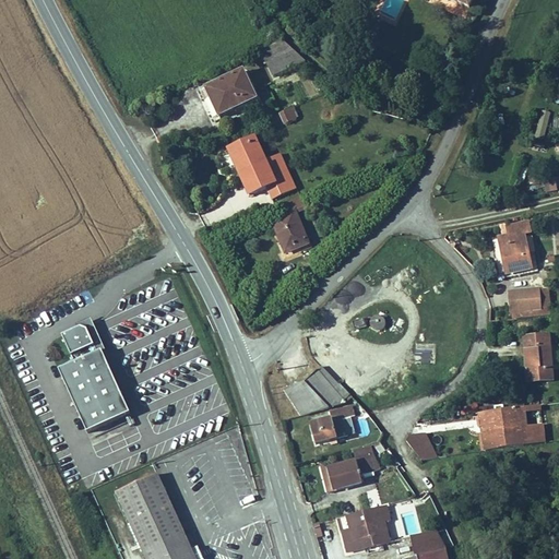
[(276,74),(311,61),(287,38),(272,44),(278,58),(272,61),(276,74)]
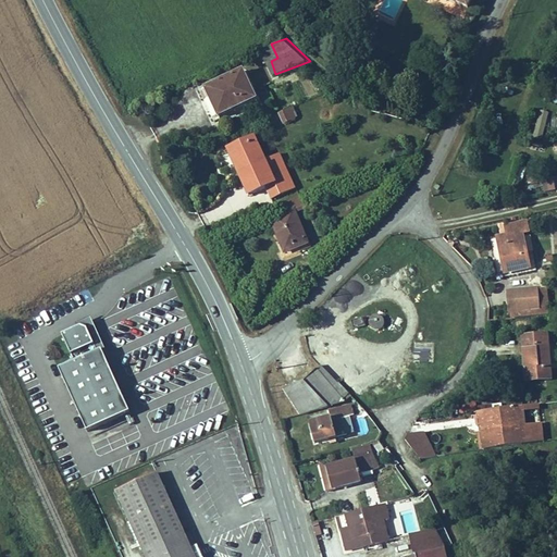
[(209,82),(221,110),(260,95),(246,66),(209,82)]
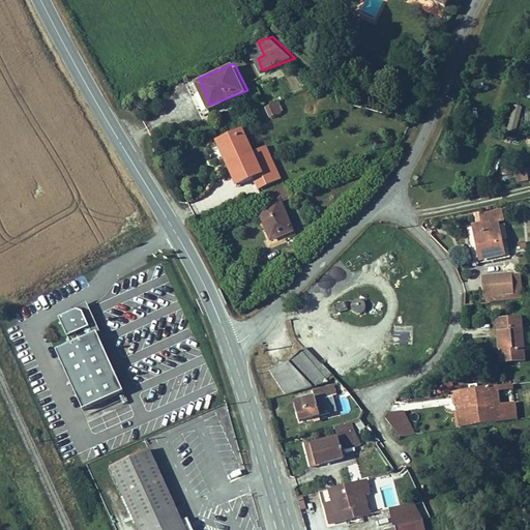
[(265,107),(269,118),(282,114),(278,102),(265,107)]
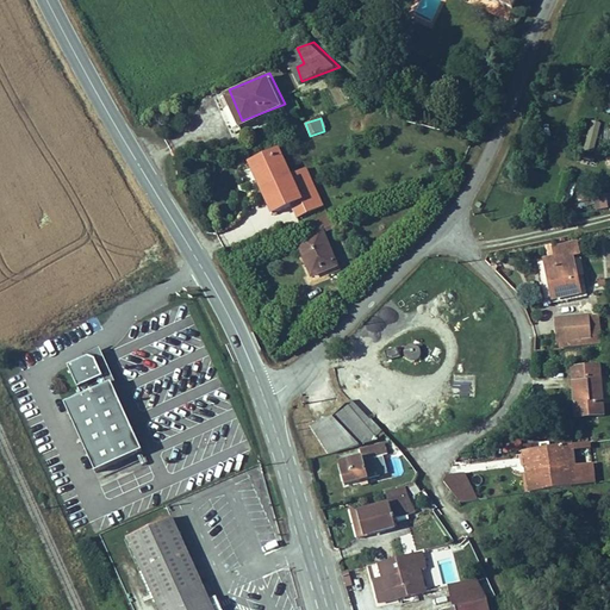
[(585,154),(596,154),(598,120),(587,120),(585,154)]
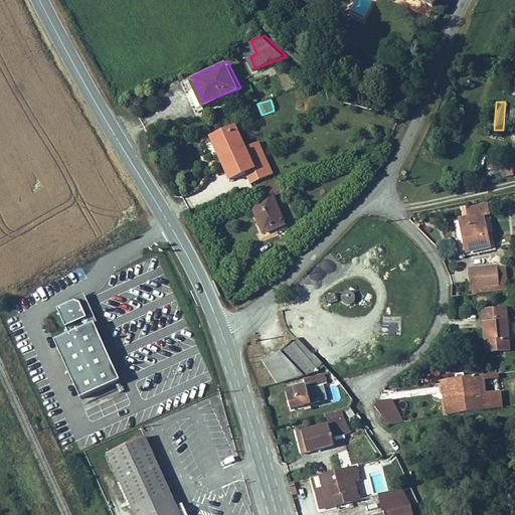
[(250,168),(232,125),(208,135),(227,178),(250,168)]
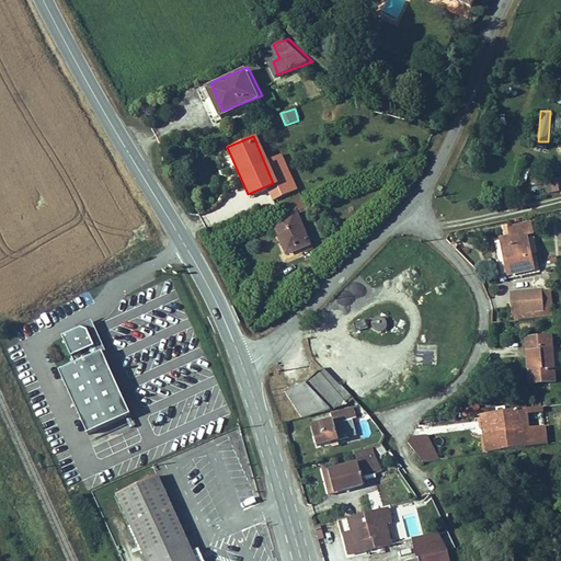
[(521,167),(517,182),(525,183),(528,169),(521,167)]
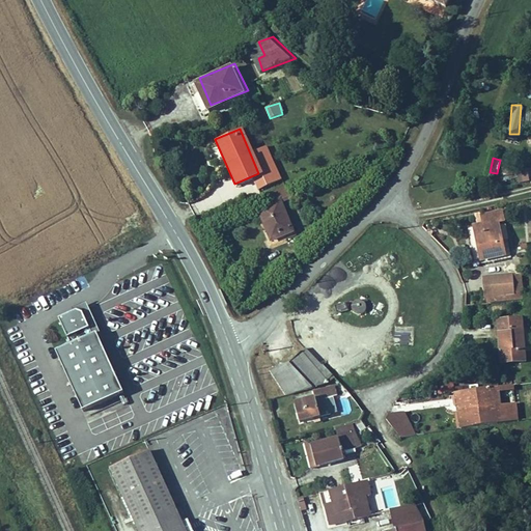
[(527,169),(516,169),(516,182),(527,182),(527,169)]
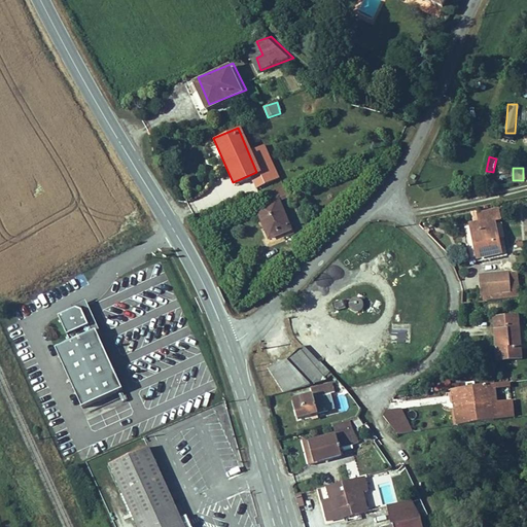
[(288,181),(265,190),(269,199),(258,203),(272,235),(293,225),(281,197),(296,190),(291,180),(288,181)]
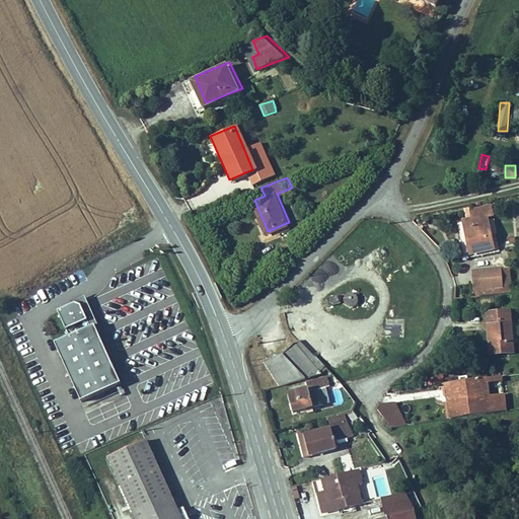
[(466,221),(471,253),(496,248),(490,217),(499,215),(496,204),(474,208),(476,219),(466,221)]
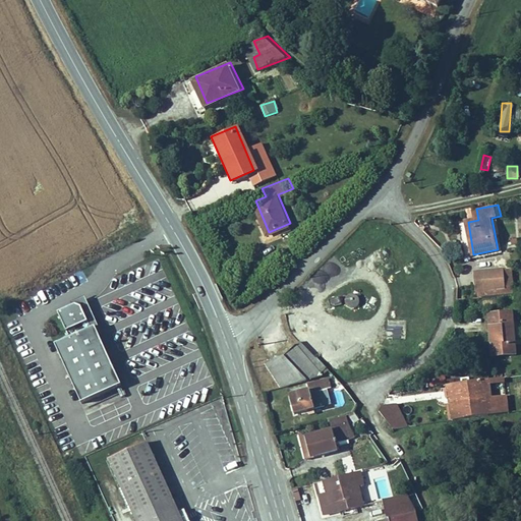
[(475,272),(476,286),(505,282),(503,267),(475,272)]
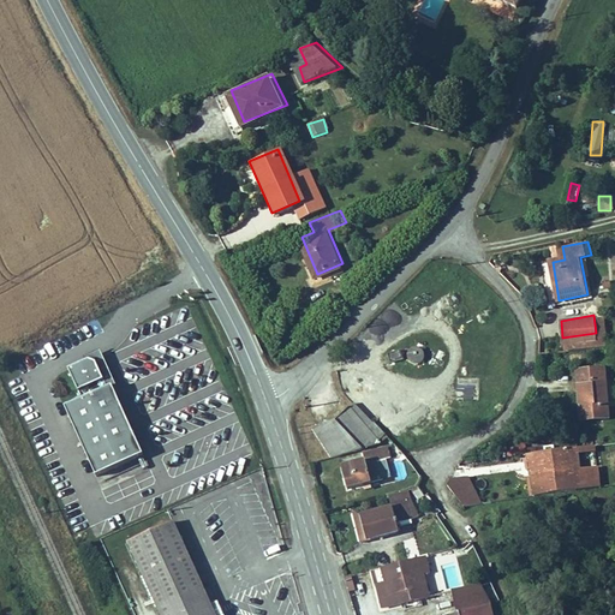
[(562,338),(563,345),(601,340),(599,333),(596,333),(562,338)]
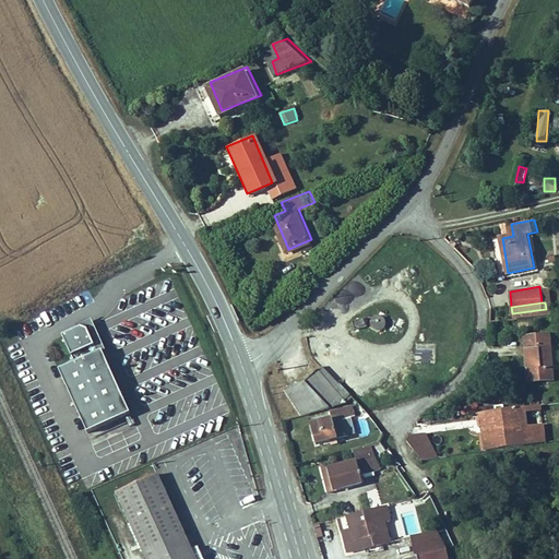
[(384,308),(381,307),(376,319),(379,321),(381,322),(384,321),(387,320),(389,318),(389,314),(389,311),(387,309),(384,308)]
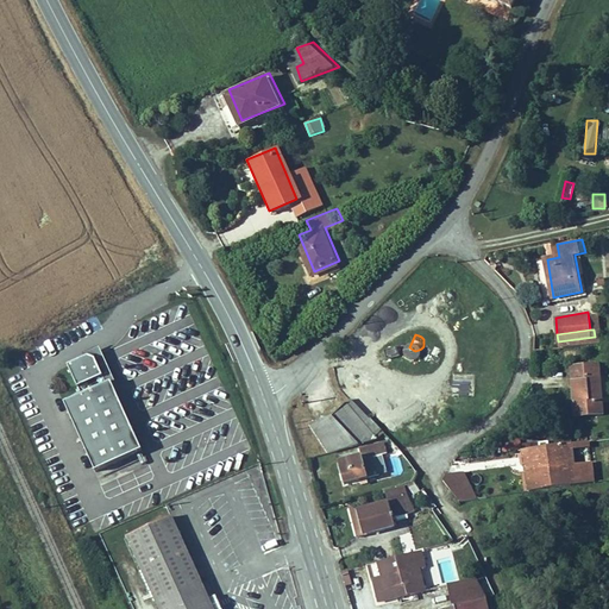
[(403,347),(402,339),(391,341),(393,349),(403,347)]
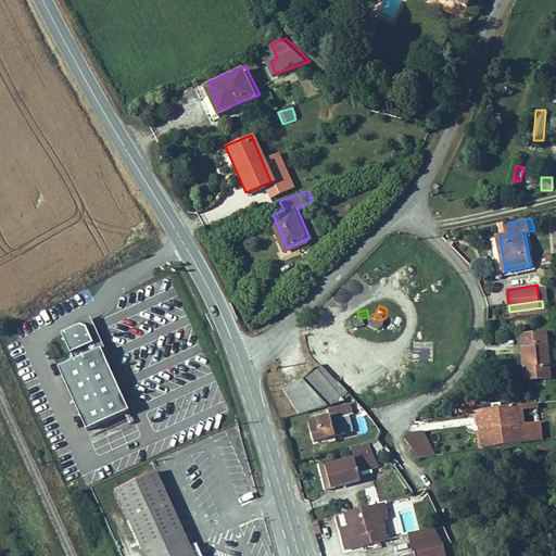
[(547,354),(545,330),(519,332),(522,356),(547,354)]
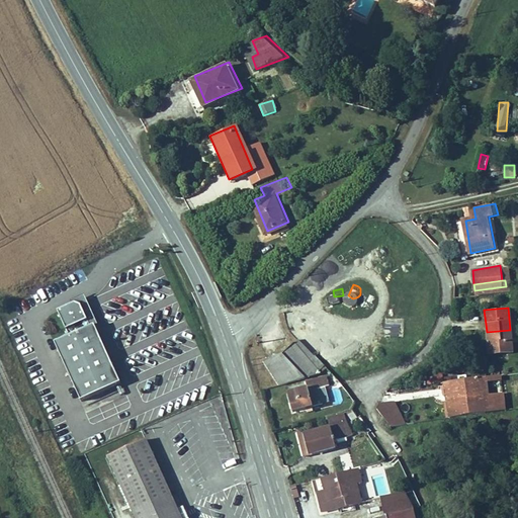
[(383,335),(401,337),(404,319),(386,317),(383,335)]
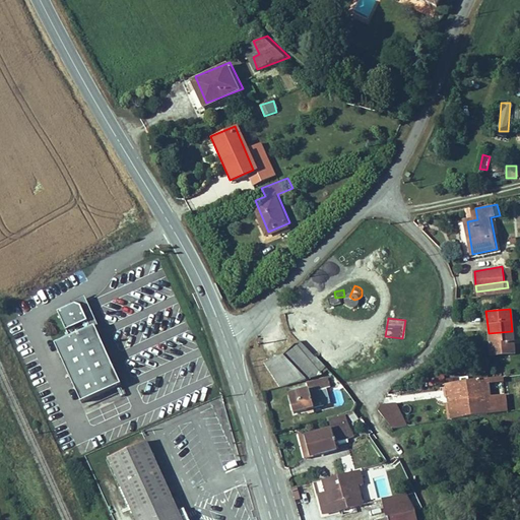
[(94,327),(57,345),(85,404),(121,385),(94,327)]
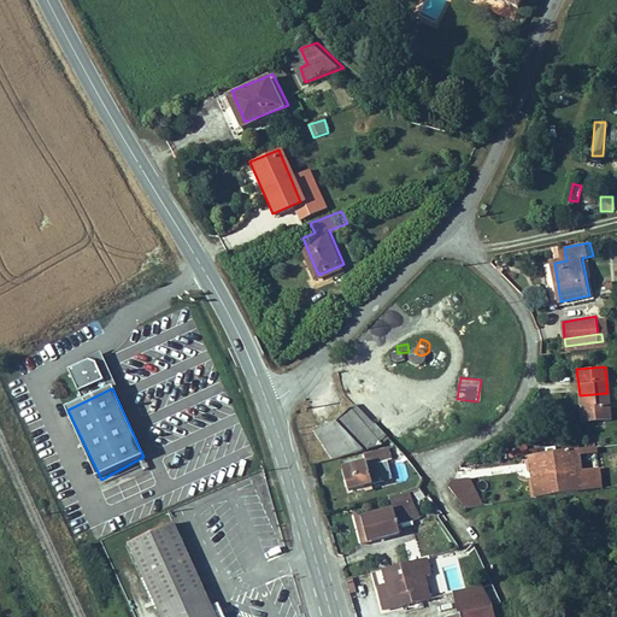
[(580,395),(581,418),(610,416),(607,393),(580,395)]
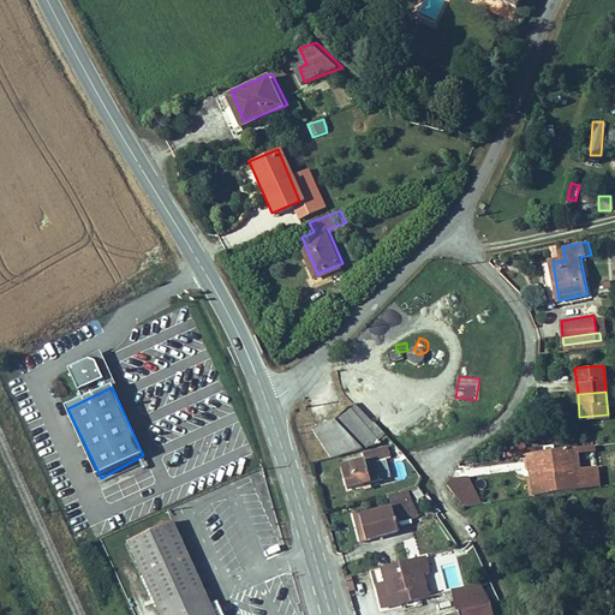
[(338,454),(386,442),(356,402),(344,416),(320,423),(338,454)]
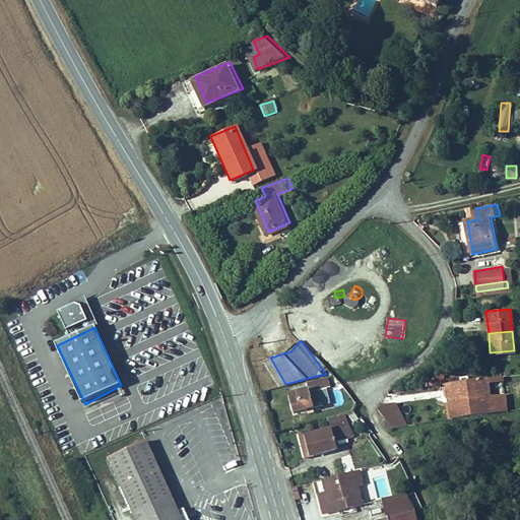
[(454,410),(506,407),(505,393),(491,394),(489,374),(452,377),(454,410)]
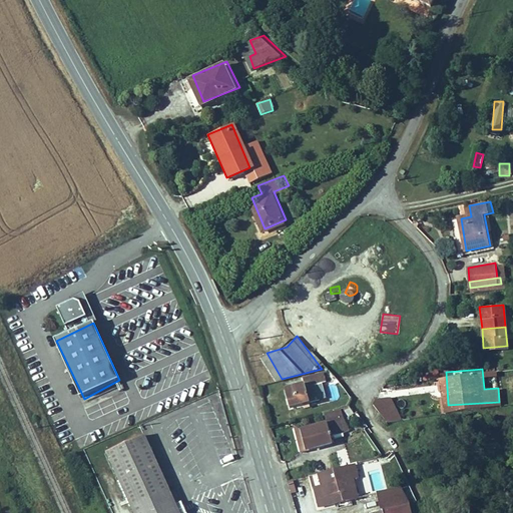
[(288,389),(293,407),(320,399),(316,385),(326,382),(323,371),(304,376),(307,384),(288,389)]
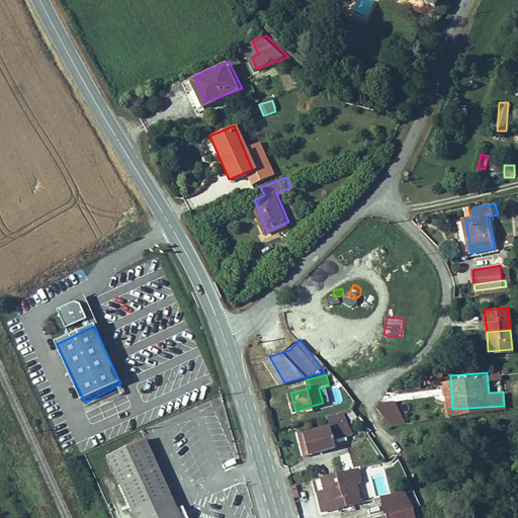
[(391,424),(407,422),(396,400),(382,401),(378,406),(391,424)]
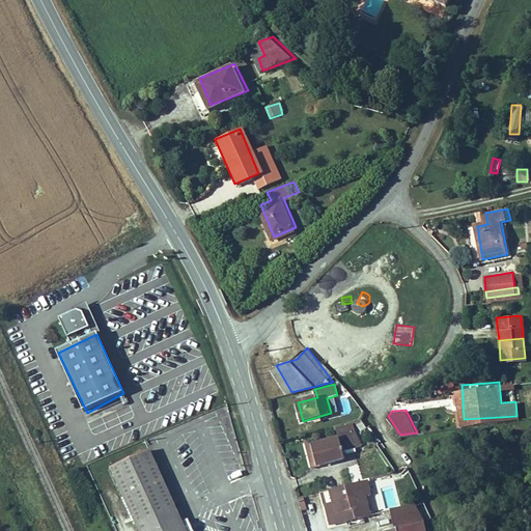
[(341,438),(314,443),(319,464),(347,457),(345,448),(361,445),(357,424),(339,428),(341,438)]
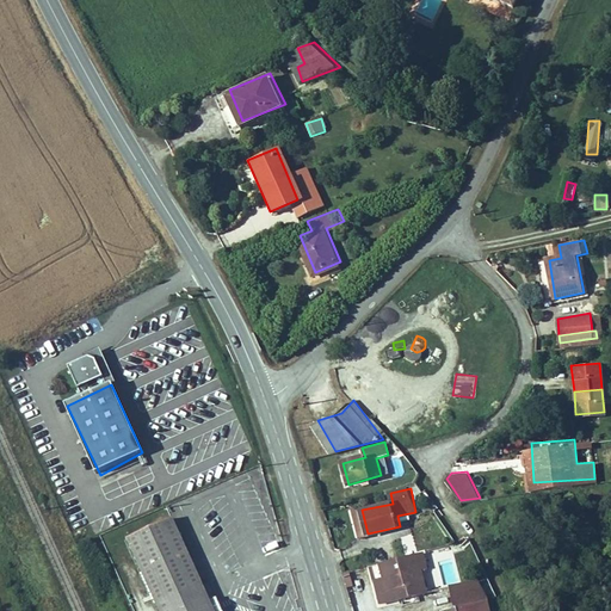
[(439,504),(431,488),(424,492),(431,508),(439,504)]
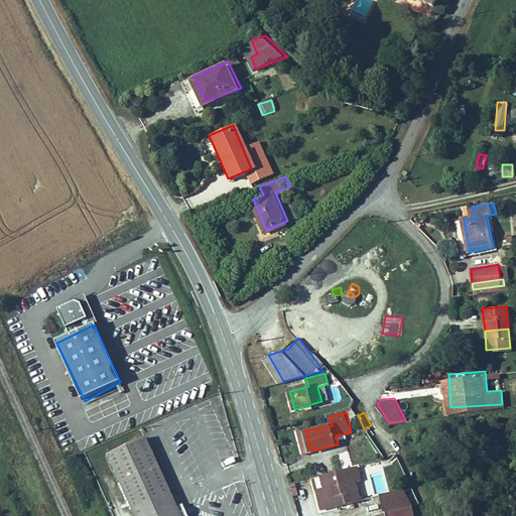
[(182,515),(142,431),(104,450),(134,515),(182,515)]
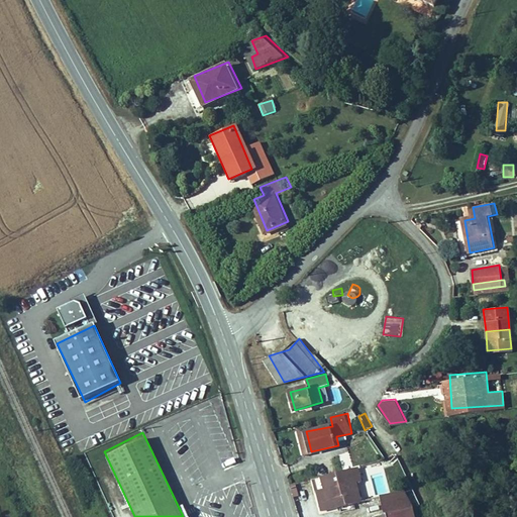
[(357,479),(363,478),(359,466),(338,471),(340,478),(325,481),(326,487),(319,489),(323,508),(362,500),(357,479)]
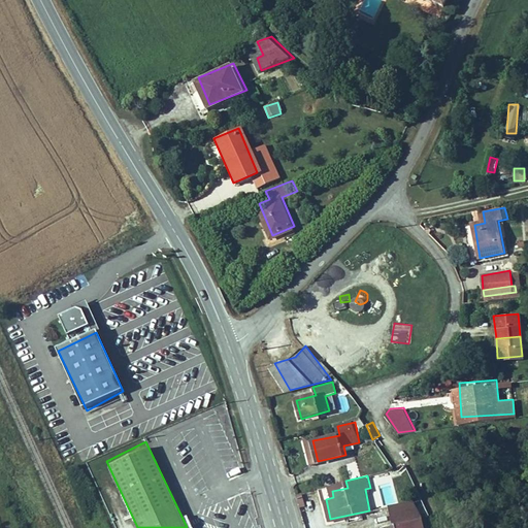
[(320,490),(322,499),(328,498),(326,488),(320,490)]
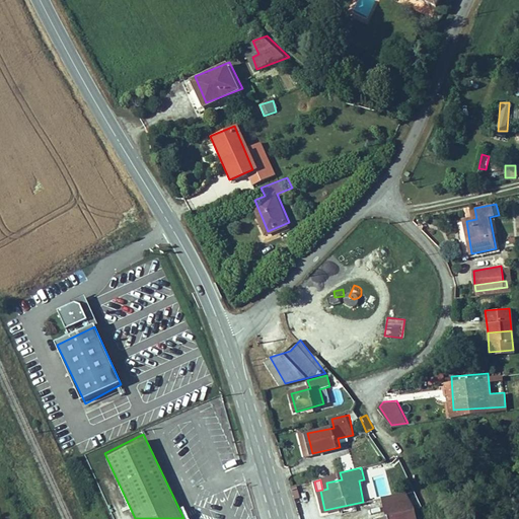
[(404,492),(383,497),(386,514),(400,510),(412,507),(404,492)]
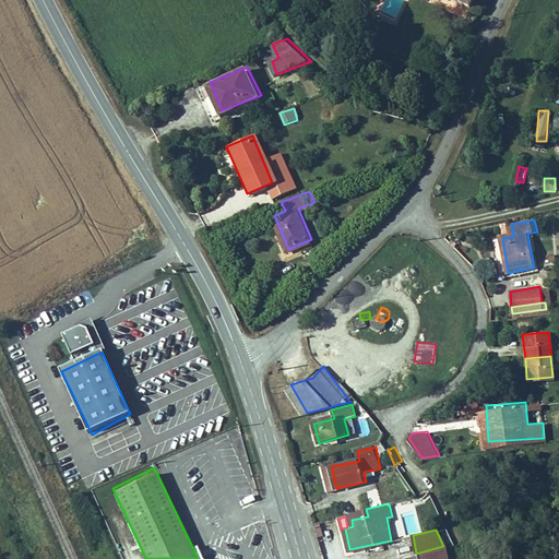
[(445,558),(443,546),(431,549),(433,558),(445,558)]
